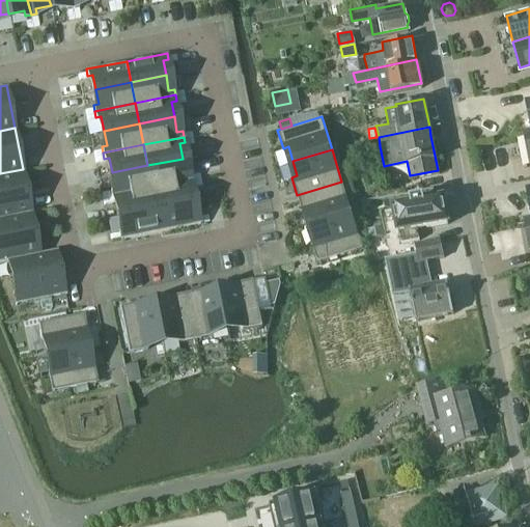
[(183,159),(147,165),(151,186),(192,177),(191,172),(185,173),(183,159)]
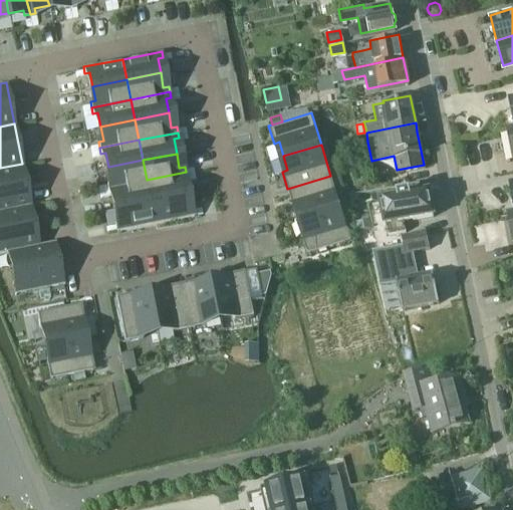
[(147,180),(143,160),(108,167),(111,181),(106,182),(107,188),(147,180)]
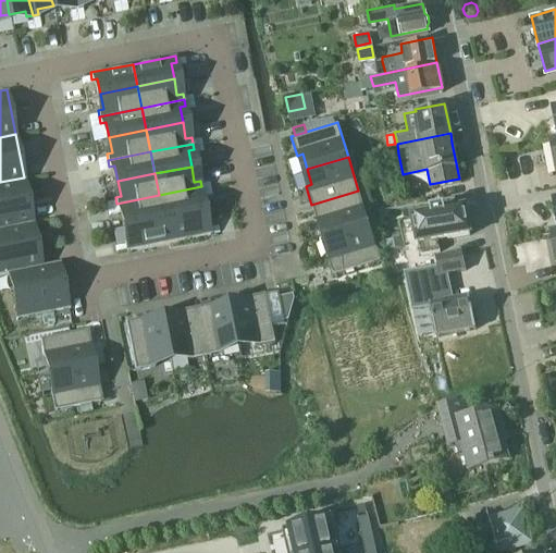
[(0,228),(33,221),(24,177),(0,182),(0,228)]
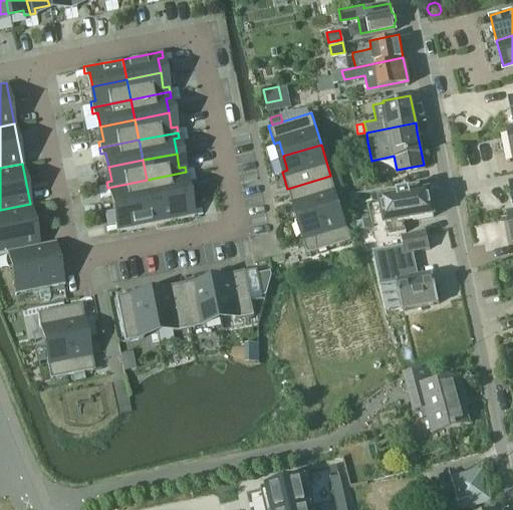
[(186,172),(147,180),(151,200),(185,193),(182,179),(187,178),(186,172)]
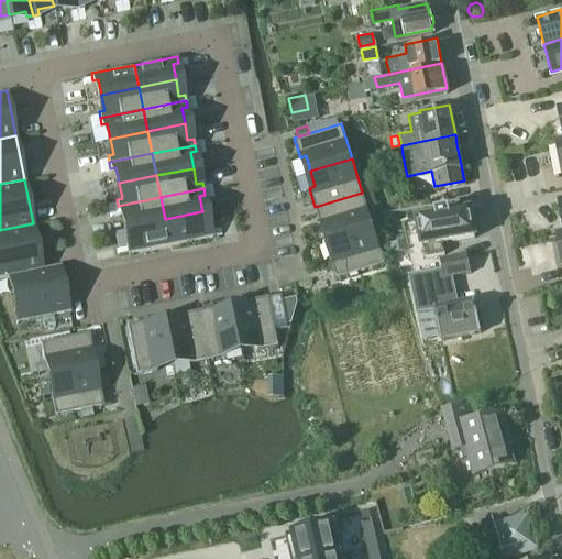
[(362,193),(315,207),(321,226),(327,223),(331,239),(372,227),(362,193)]
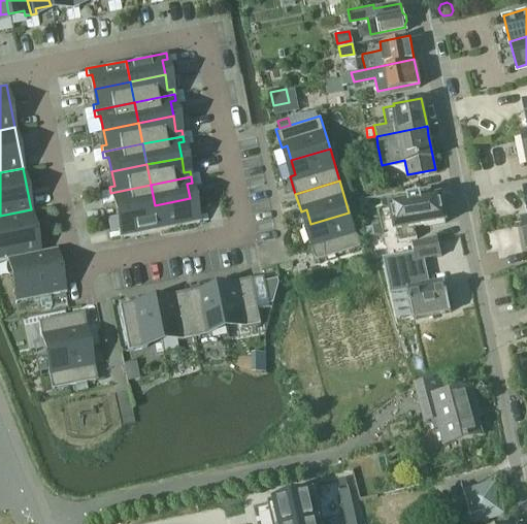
[(151,185),(110,193),(111,199),(117,198),(120,213),(155,205),(151,185)]
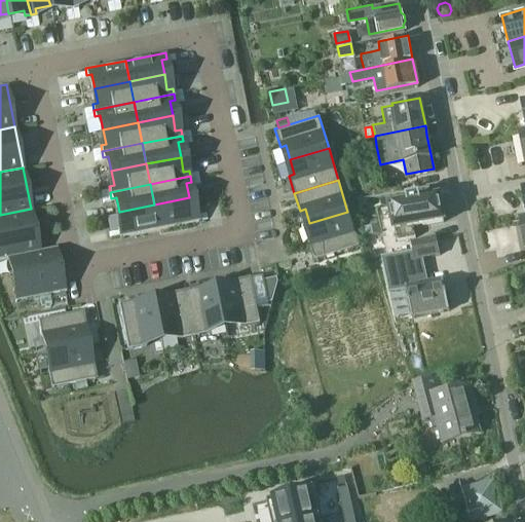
[(405,198),(388,201),(392,227),(395,227),(396,238),(405,236),(414,235),(413,224),(444,219),(439,193),(420,196),(419,192),(406,195),(406,198),(405,198)]
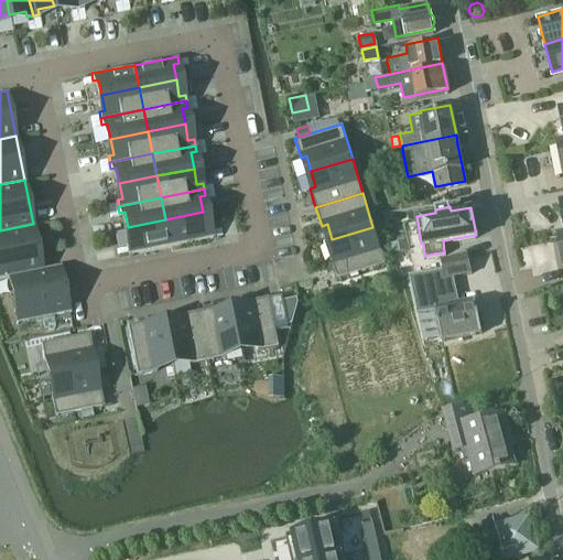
[(203,212),(165,219),(170,243),(213,234),(212,227),(205,228),(203,212)]
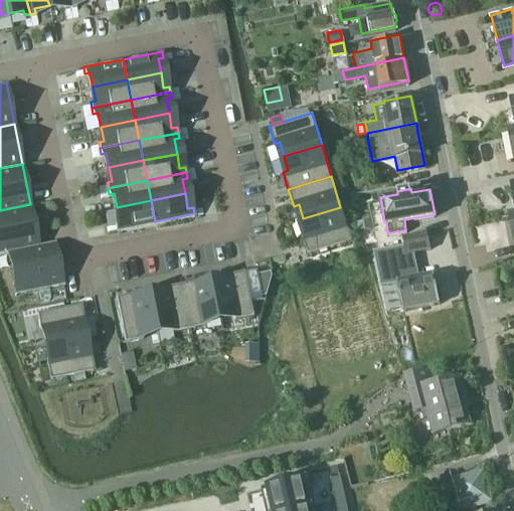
[(155,221),(151,200),(117,207),(120,221),(115,222),(116,229),(155,221)]
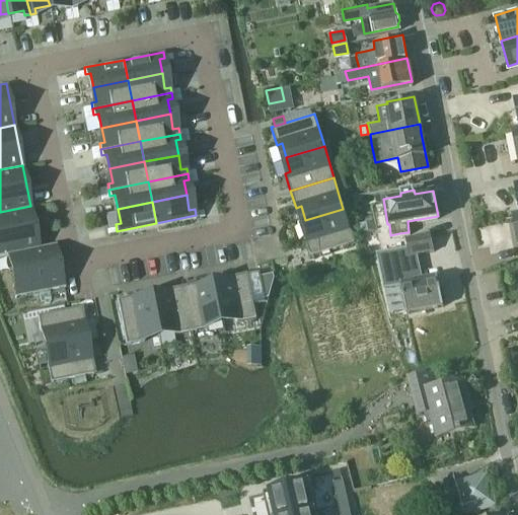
[(30,206),(0,212),(0,254),(11,252),(11,251),(39,246),(39,245),(30,206)]
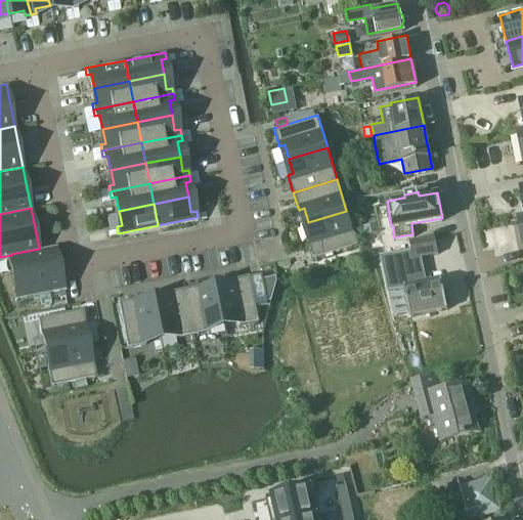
[(312,236),(307,239),(313,257),(356,244),(346,211),(308,222),(312,236)]
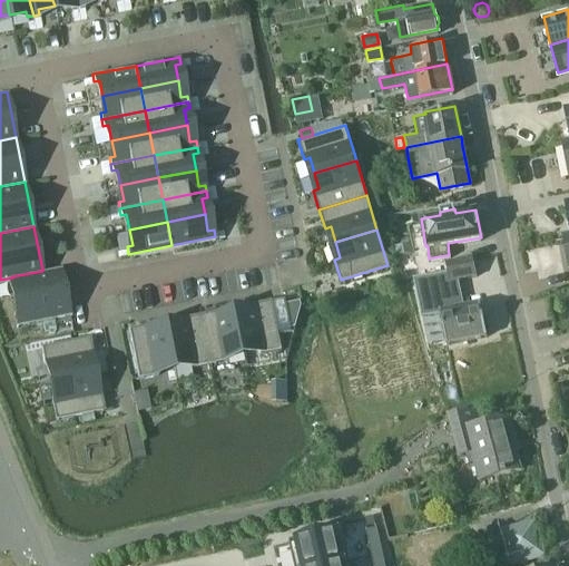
[(401,240),(394,242),(395,250),(403,249),(412,246),(410,237),(401,240)]
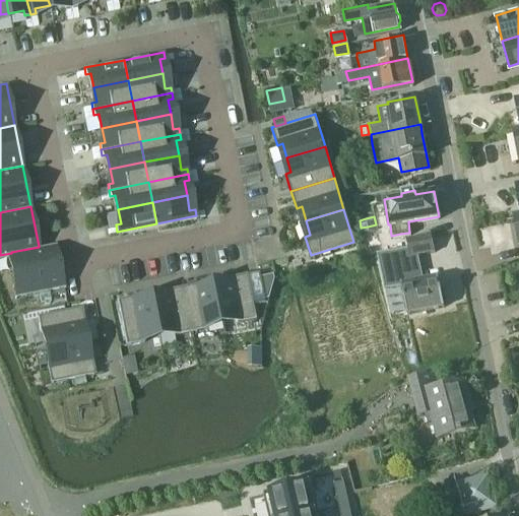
[(412,253),(434,249),(430,232),(405,237),(407,247),(408,254),(412,253)]
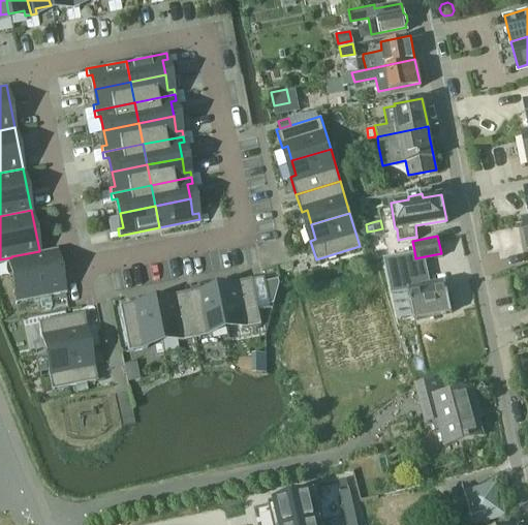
[(370,243),(364,245),(367,256),(373,255),(370,243)]
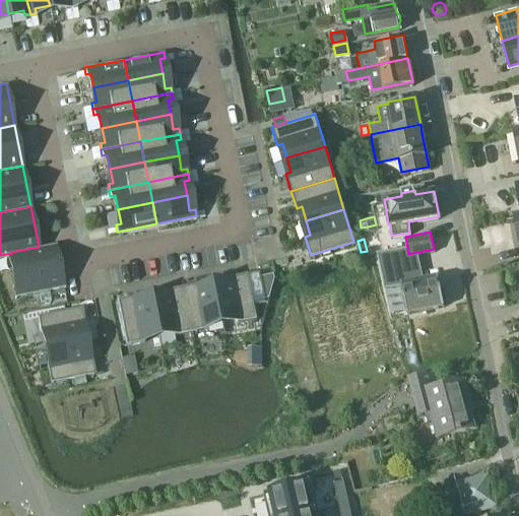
[(55,243),(39,246),(39,247),(11,252),(11,253),(19,295),(63,285),(55,244),(55,243)]
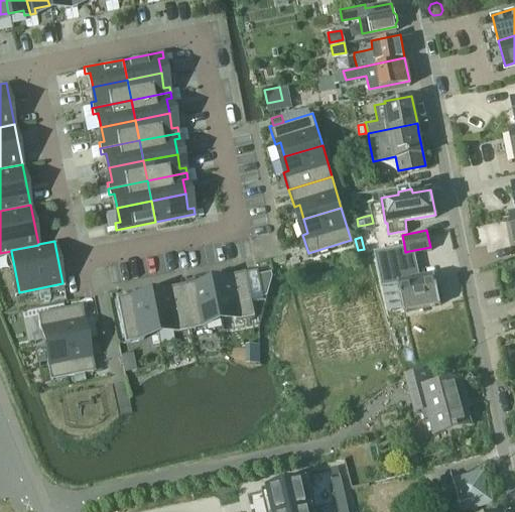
[(404,245),(375,251),(382,284),(398,281),(403,308),(438,301),(434,283),(433,275),(432,273),(415,276),(412,264),(409,251),(405,252),(404,245)]
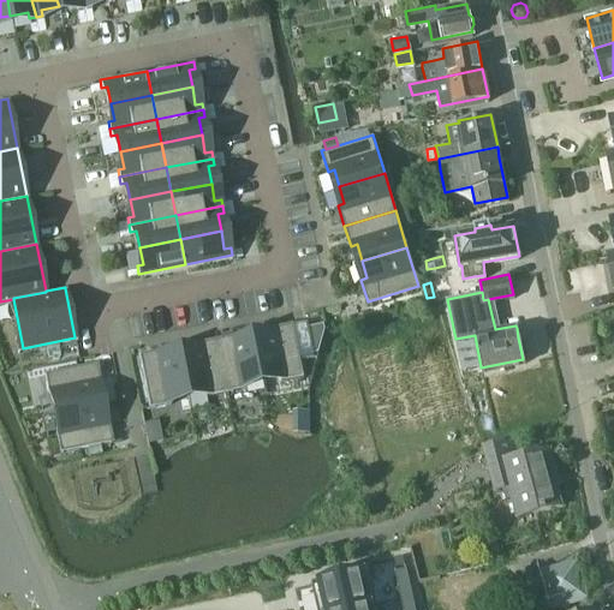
[(293,322),(254,329),(263,376),(280,372),(281,378),(303,375),(293,322)]
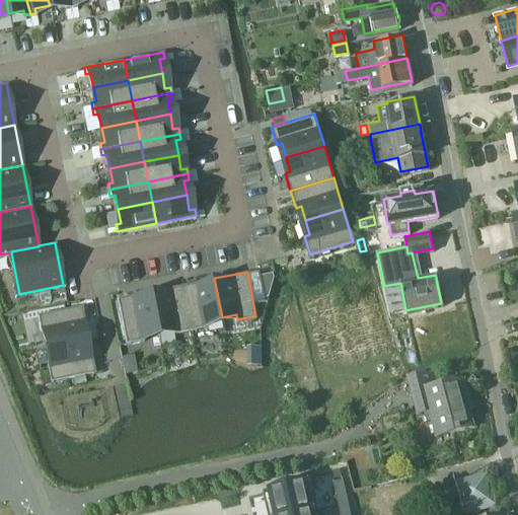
[(274,275),(273,272),(260,275),(264,296),(268,295),(273,277),(274,275)]
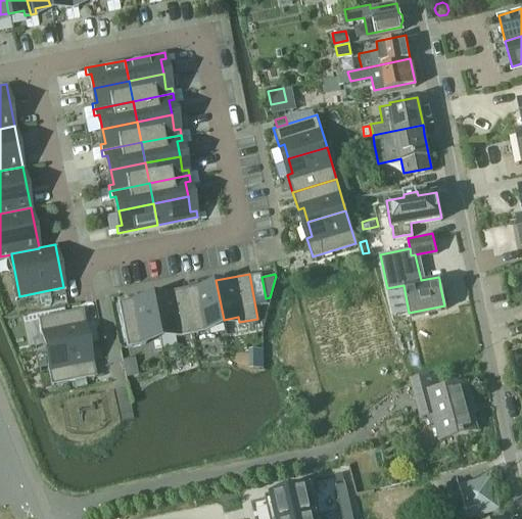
[(208,323),(224,320),(216,280),(183,287),(192,331),(209,328),(208,323)]
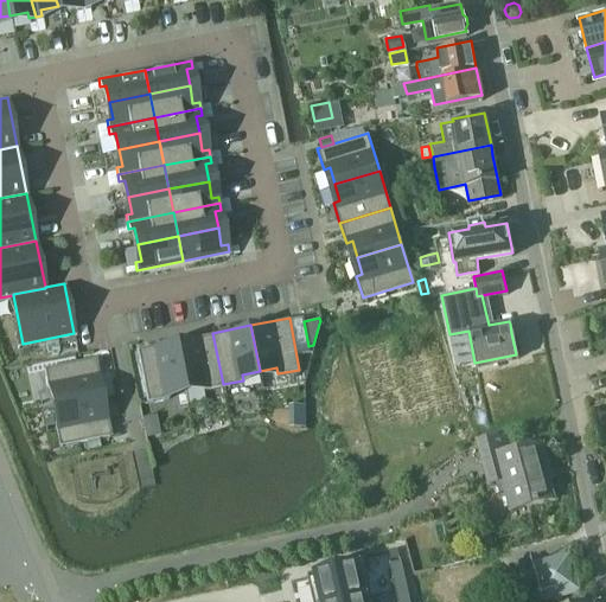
[(212,333),(174,340),(184,385),(201,383),(203,389),(223,384),(212,333)]
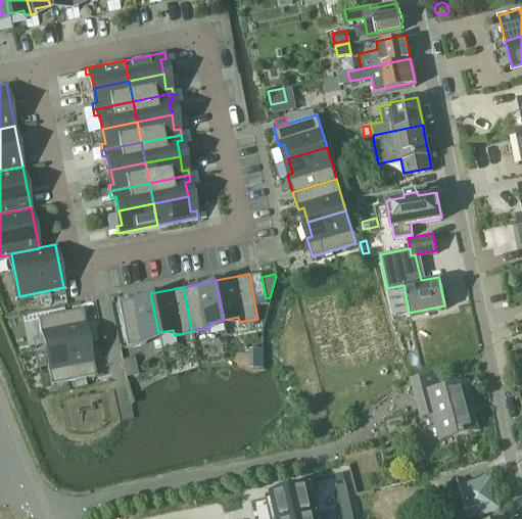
[(143,335),(158,332),(150,293),(117,300),(126,344),(145,341),(143,335)]
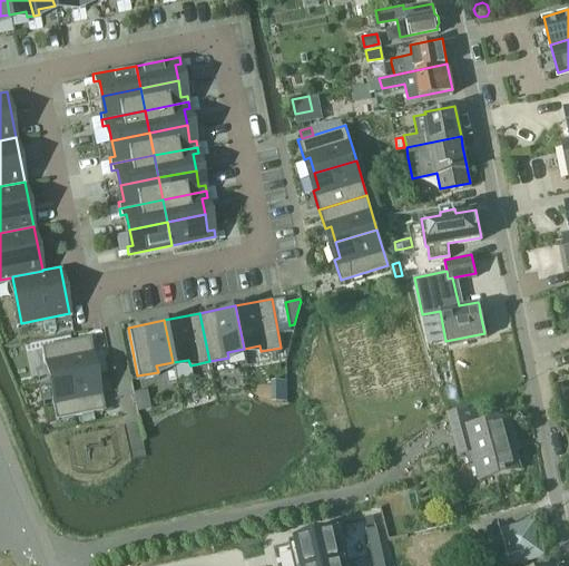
[(50,363),(54,380),(96,371),(89,335),(40,344),(43,359),(45,364),(50,363)]
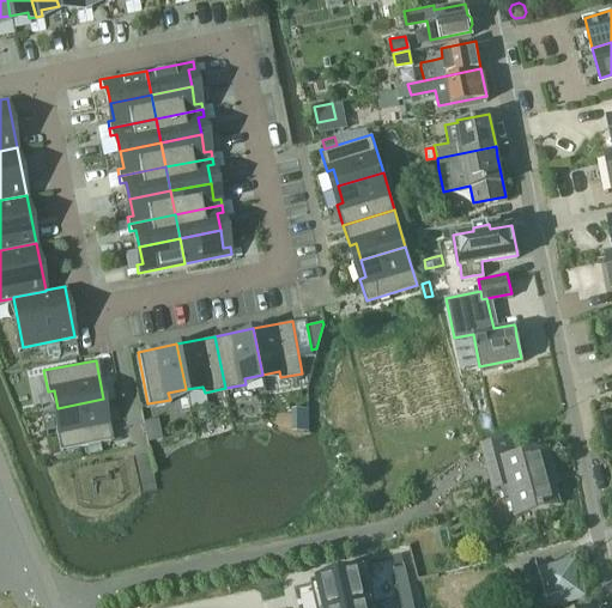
[(111,438),(103,399),(58,408),(61,426),(54,427),(59,449),(111,438)]
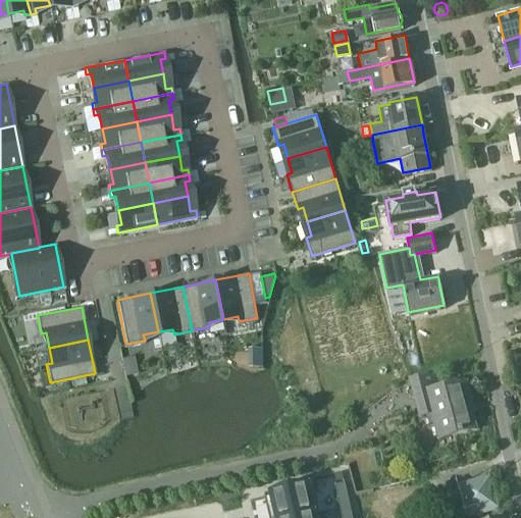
[(437,436),(475,427),(470,410),(473,409),(466,378),(438,385),(435,371),(410,378),(419,415),(431,412),(437,436)]
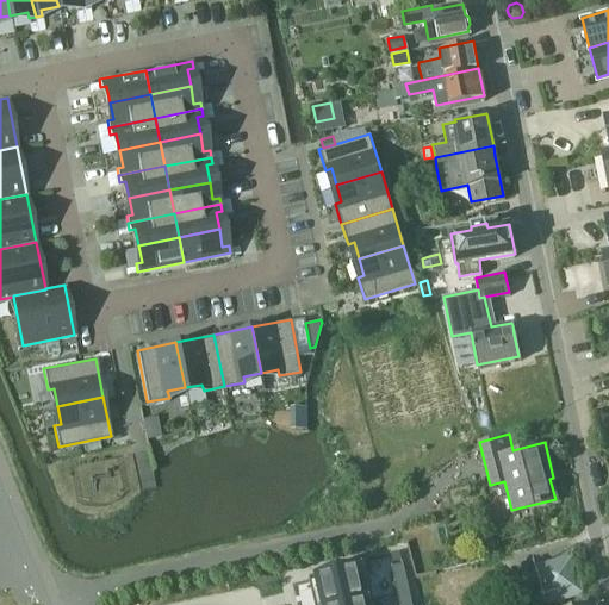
[(98,438),(86,441),(88,450),(100,448),(98,438)]
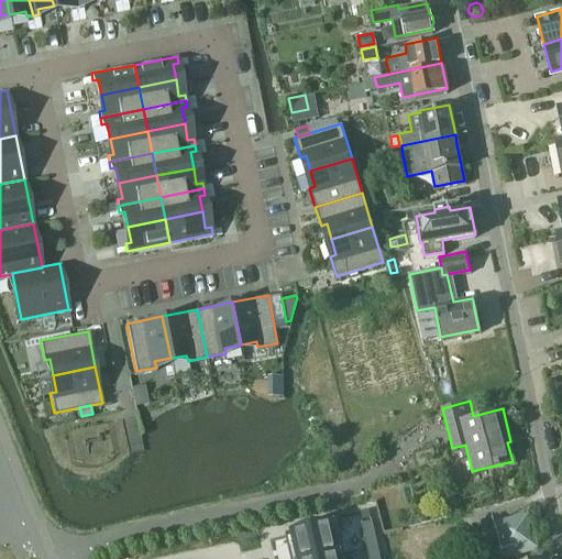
[(502,556),(537,546),(528,511),(493,521),(502,556)]
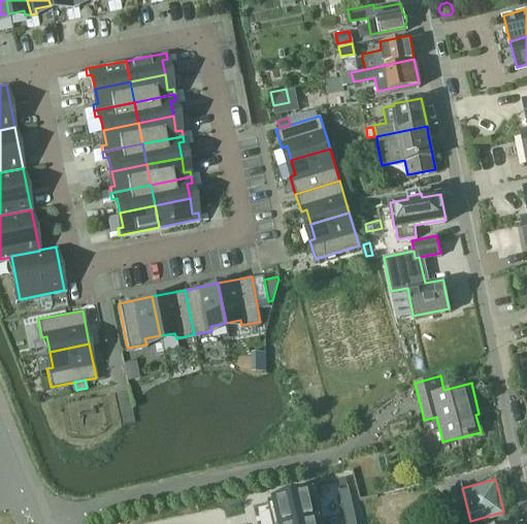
[(298,491),(267,498),(270,510),(272,509),(274,515),(271,515),(272,523),(285,523),(323,516),(315,481),(297,485),(298,491)]
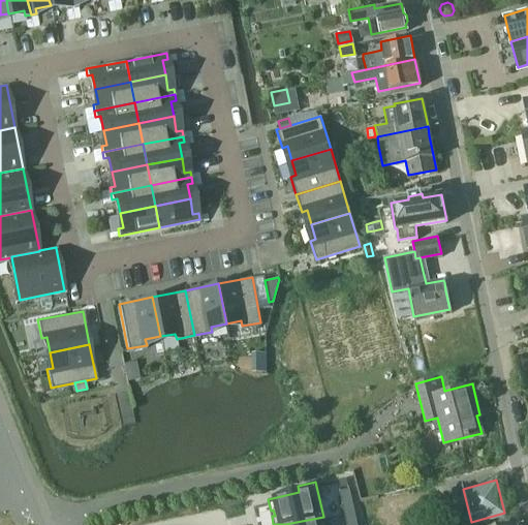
[(349,487),(339,490),(341,501),(351,499),(349,487)]
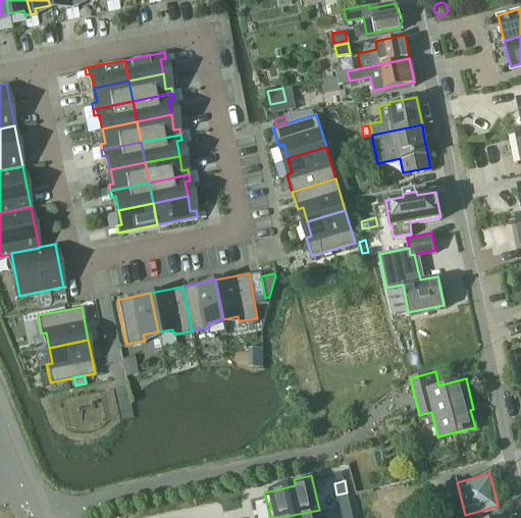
[(347,493),(336,495),(340,507),(350,505),(347,493)]
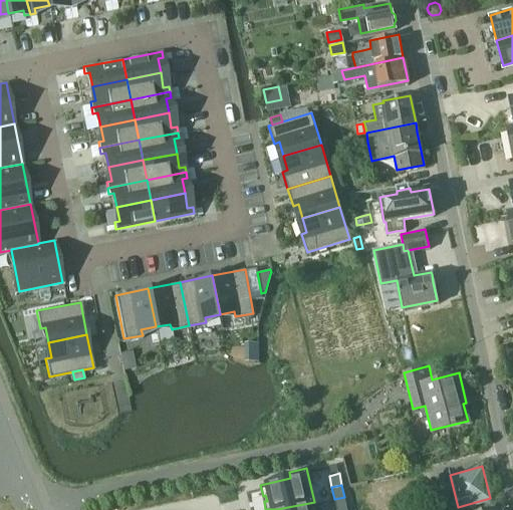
[(344,497),(334,499),(336,509),(338,509),(346,508),(344,497)]
